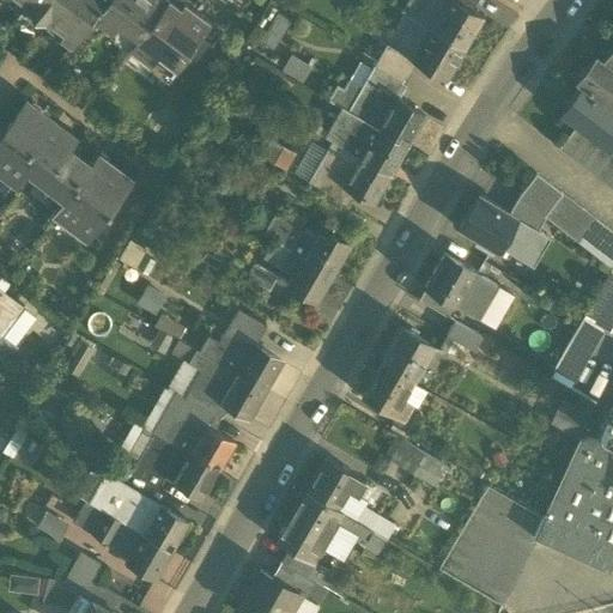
[(22,0),(24,1),(25,10),(42,23),(52,22),(64,31),(65,38),(73,44),(92,18),(105,0),(22,0)]
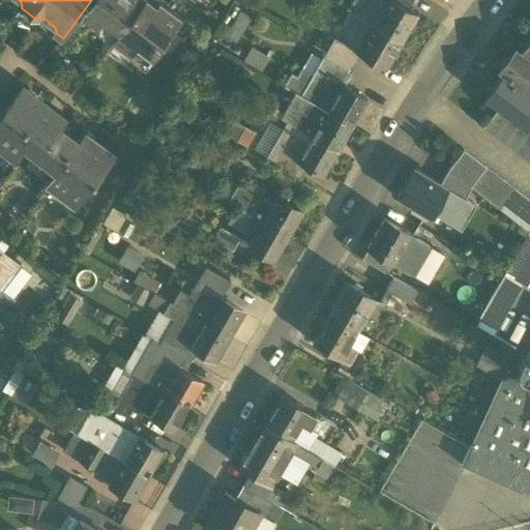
[(91,0),(80,16),(95,28),(98,24),(116,37),(143,0),(91,0)]
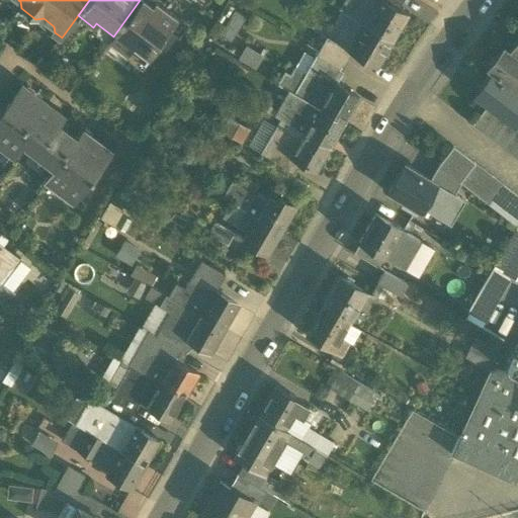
[(159,11),(144,0),(140,0),(113,36),(108,42),(142,68),(178,19),(162,7),(159,11)]
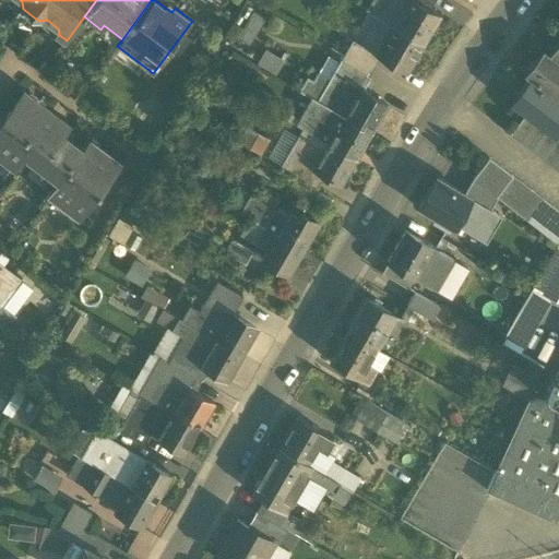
[(373,16),(392,28),(393,26),(408,0),(377,0),(369,14),(373,16)]
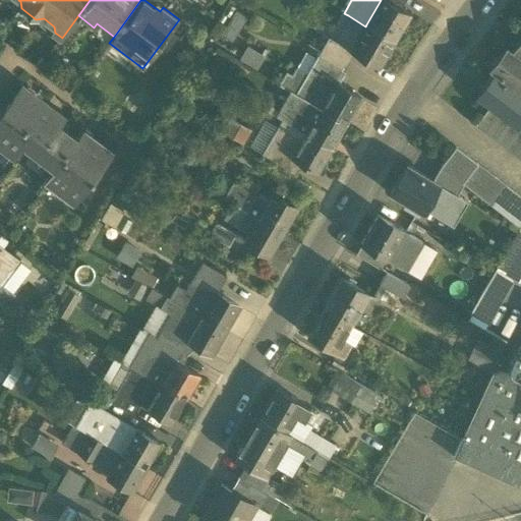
[(381,0),(366,24),(395,41),(410,15),(396,7),(385,0),(381,0)]
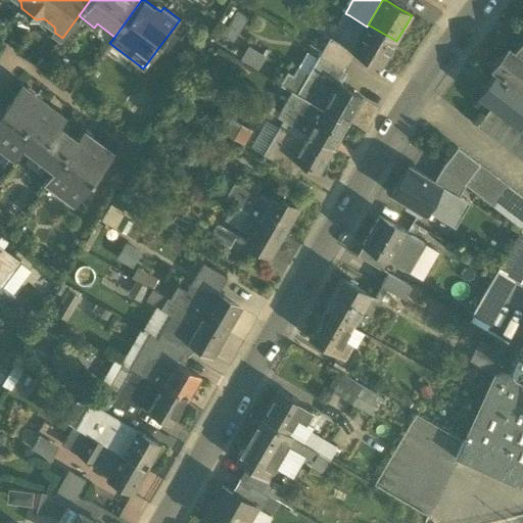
[(304,18),(321,28),(327,17),(311,7),(304,18)]
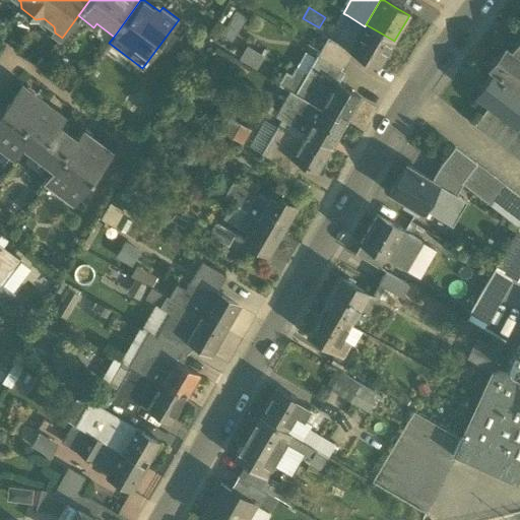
[(221,37),(229,41),(244,16),(237,12),(221,37)]
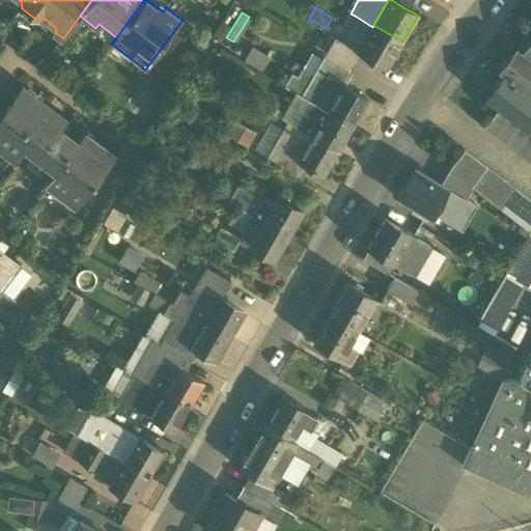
[(372,27),(355,16),(340,42),(358,52),(372,27)]
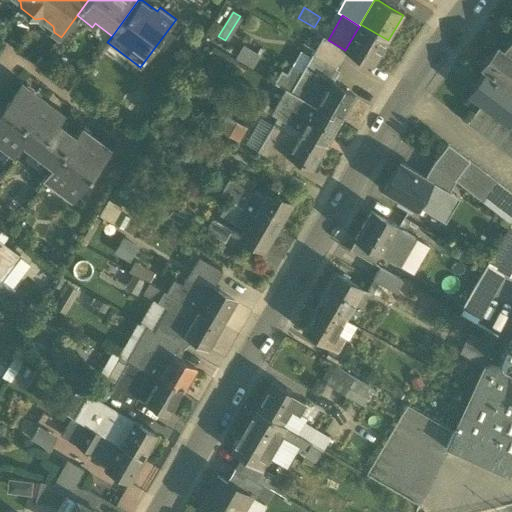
[(373,66),(388,40),(360,24),(359,26),(345,50),(346,51),(373,66)]
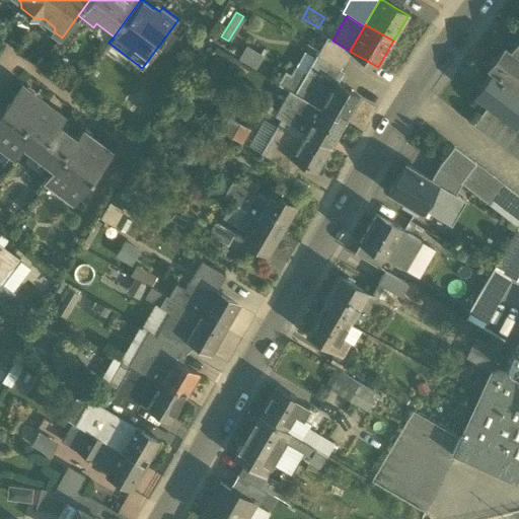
[(317,58),(340,71),(340,69),(351,52),(350,51),(332,41),(327,39),(315,56),(317,58)]
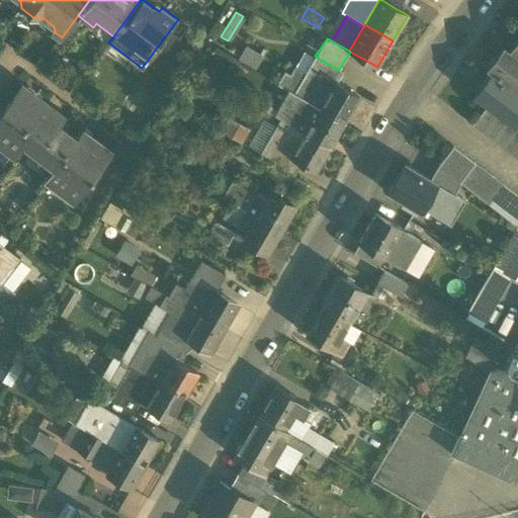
[(517,38),(509,52),(517,58),(517,38)]
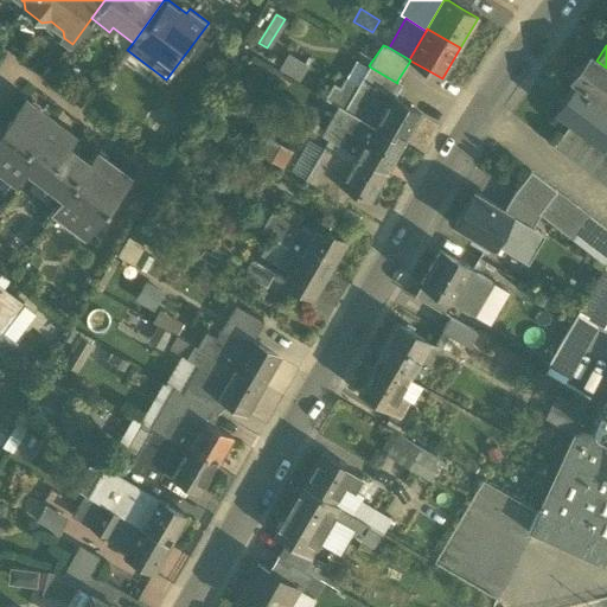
[(310,65),(288,53),(279,70),(300,82),(310,65)]
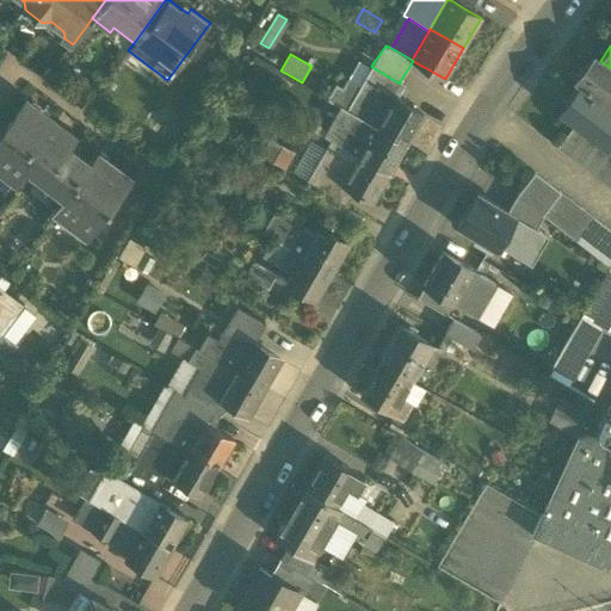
[(574,82),(579,87),(610,110),(610,68),(600,61),(594,56),(574,82)]
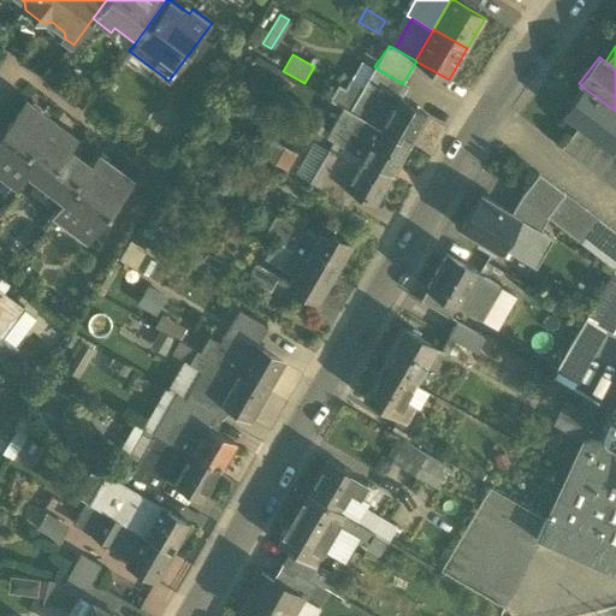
[(350,81),(365,89),(375,70),(361,61),(350,81)]
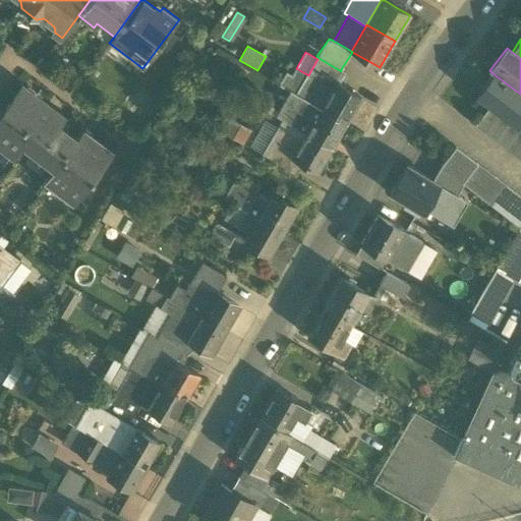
[(296,95),(322,109),(337,83),(340,84),(347,72),(341,69),(341,71),(319,58),(317,59),(308,75),(296,95)]
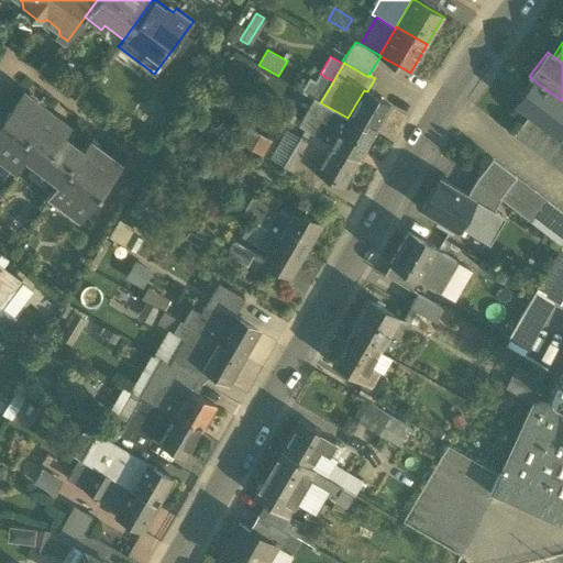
[(333,81),(320,74),(316,81),(308,77),(300,91),(313,98),(320,102),(333,81)]
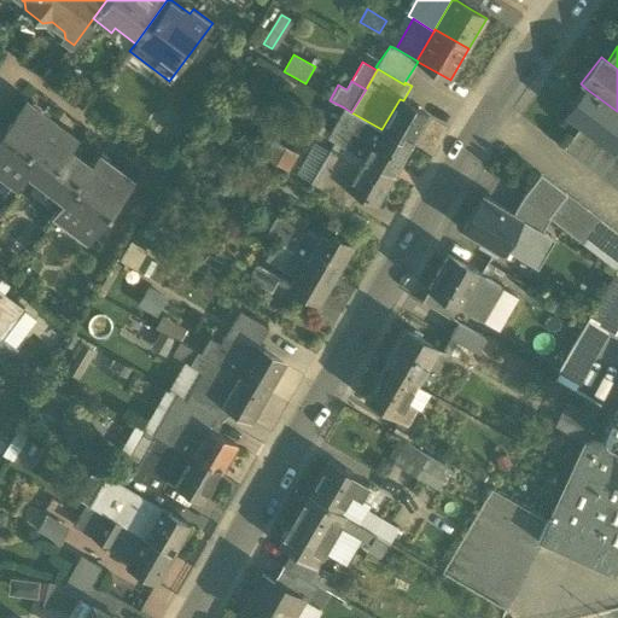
[(617,135),(617,111),(586,88),(565,115),(581,127),(593,135),(604,144),(608,147),(617,135)]
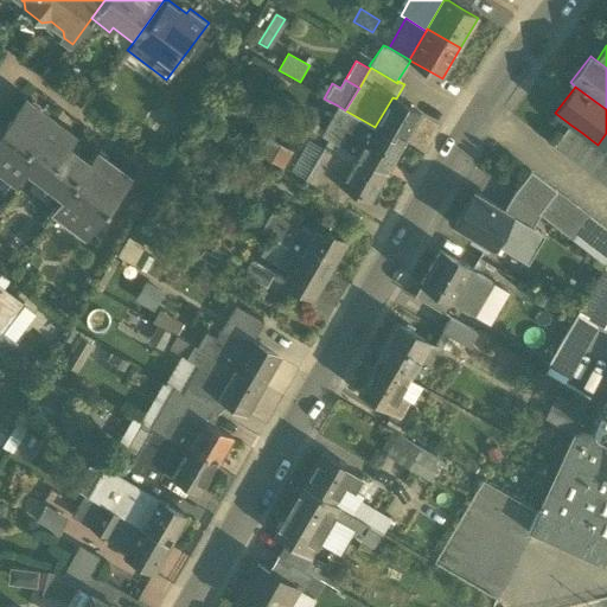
[(422,114),(396,98),(393,97),(375,127),(404,145),(422,114)]
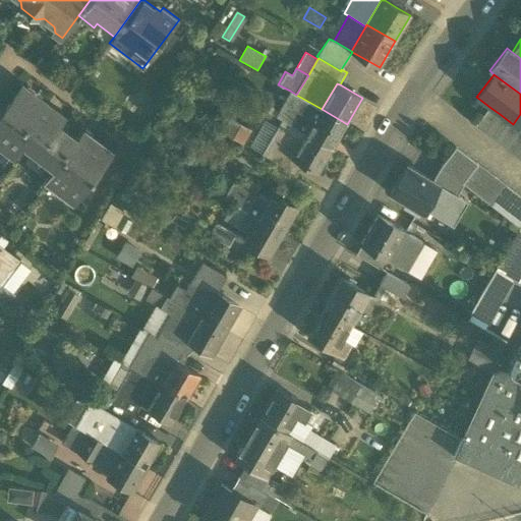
[(0,114),(21,87),(20,84),(0,111),(0,114)]
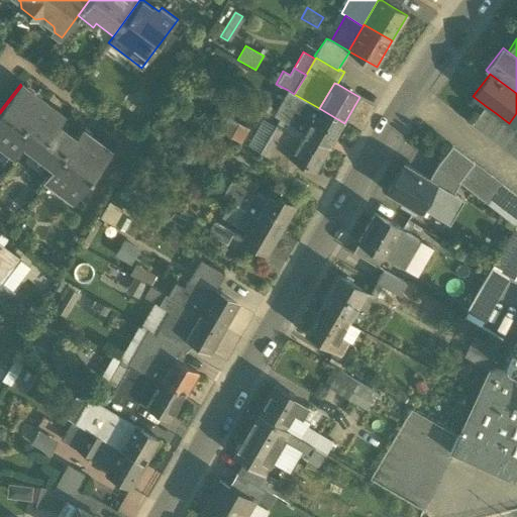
[(36,152),(55,167),(76,138),(58,125),(56,124),(63,116),(40,99),(21,86),(0,113),(0,145),(12,154),(24,139),(35,147),(33,150),(36,152)]
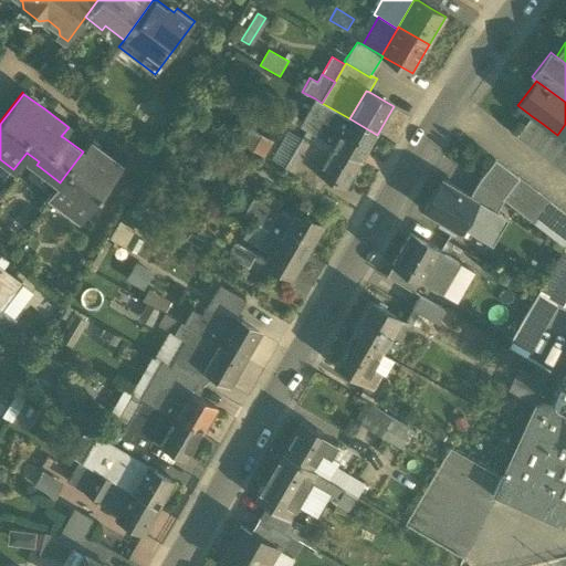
[(307,130),(333,146),(349,118),(322,103),(315,98),(302,122),(310,126),(306,130),(307,130)]
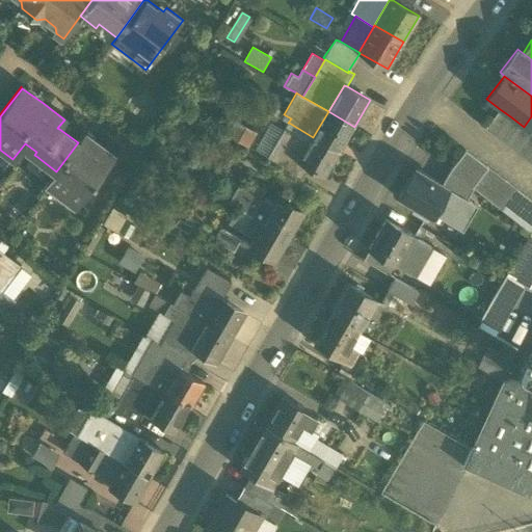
[(485,129),(495,136),(510,116),(500,109),(485,129)]
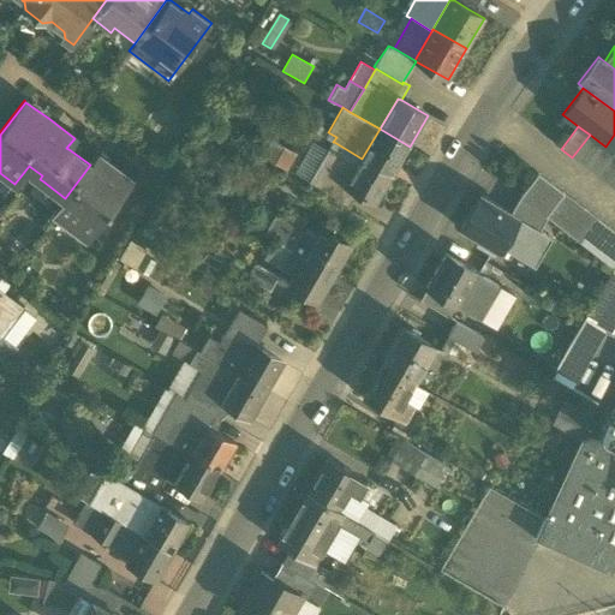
[(410,147),(380,129),(362,159),(393,177),(410,147)]
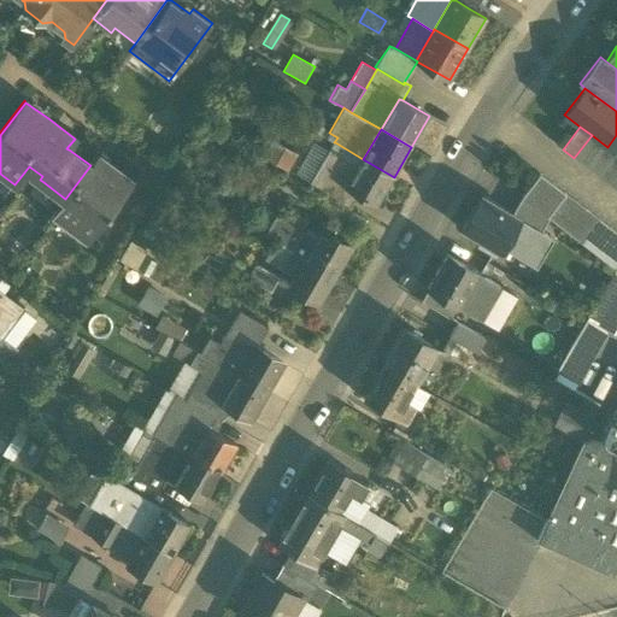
[(574,158),(586,166),(603,144),(592,135),(574,158)]
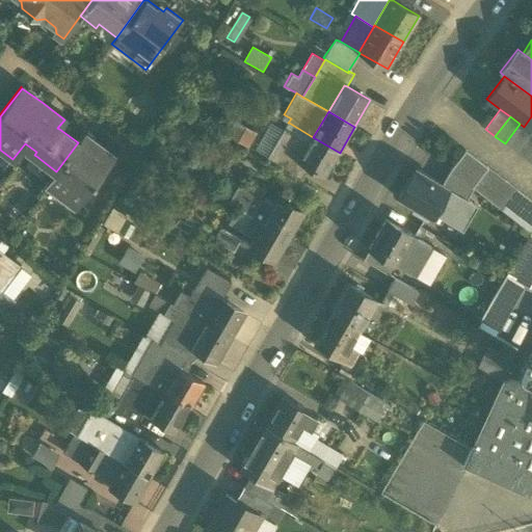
[(236,121),(228,135),(248,147),(257,132),(236,121)]
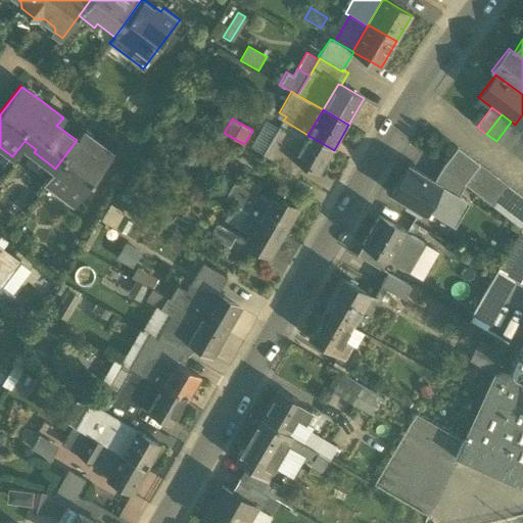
[(249,147),(264,155),(270,146),(279,129),(266,121),(249,147)]
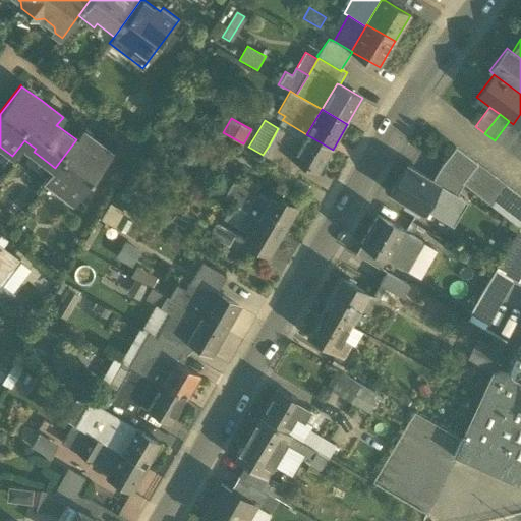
[(283,120),(278,128),(302,142),(306,134),(283,120)]
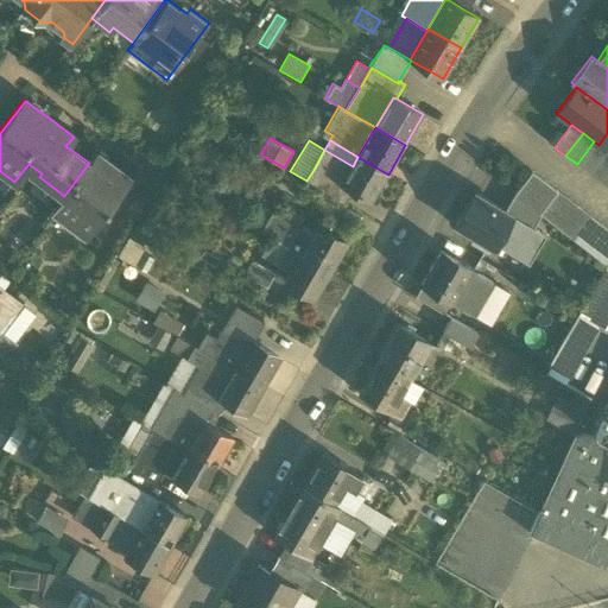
[(577,164),(588,173),(606,150),(599,145),(594,141),(577,164)]
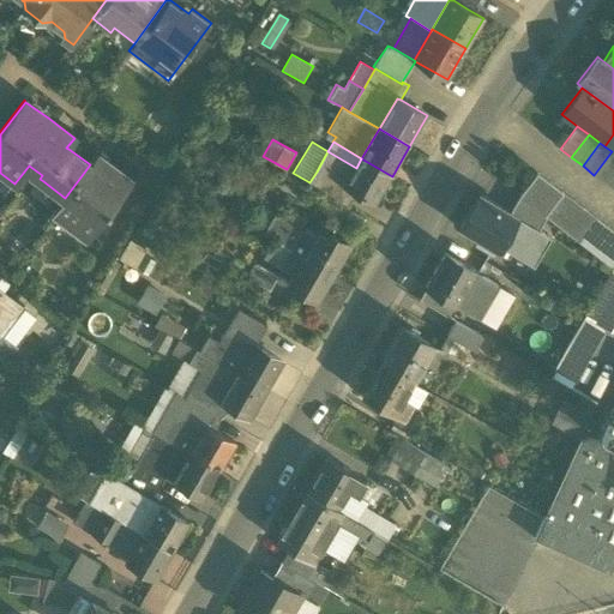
[(375,205),(392,176),(361,158),(356,168),(327,151),(317,172),(356,194),(375,205)]
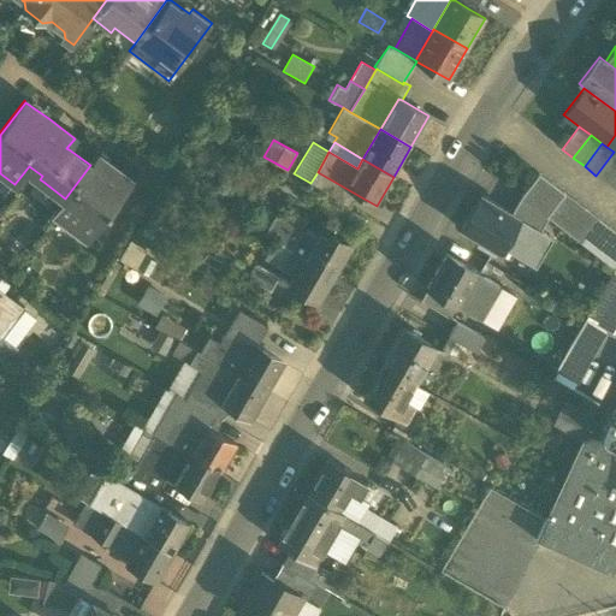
[(596,176),(608,184),(615,172),(615,154),(614,152),(596,176)]
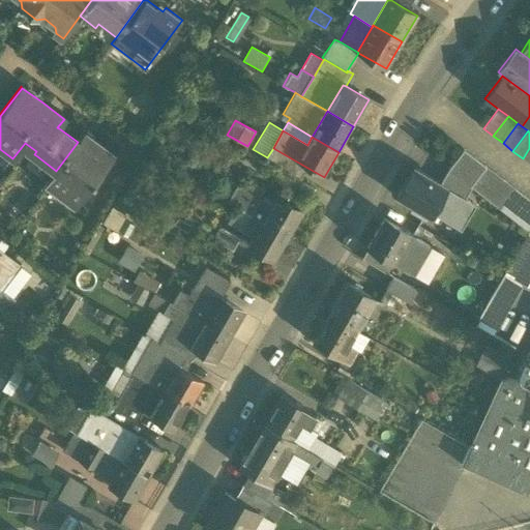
[(84,134),(78,142),(56,171),(46,183),(76,206),(113,156),(84,134)]
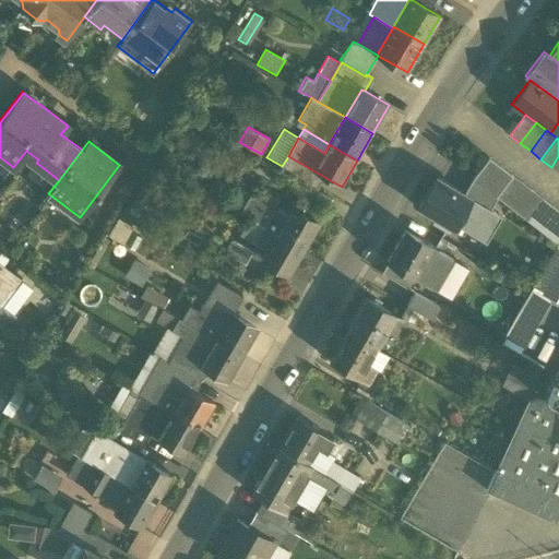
[(282,166),(298,176),(318,188),(324,177),(288,156),(282,166)]
